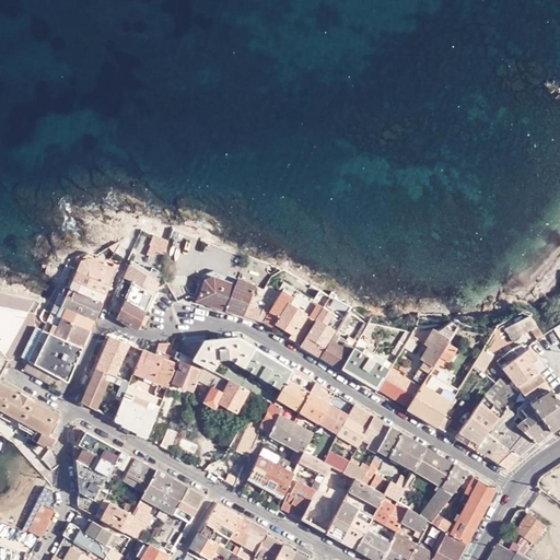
[(153,255),(152,260),(161,264),(168,240),(156,235),(152,245),(154,245),(151,255),(153,255)]
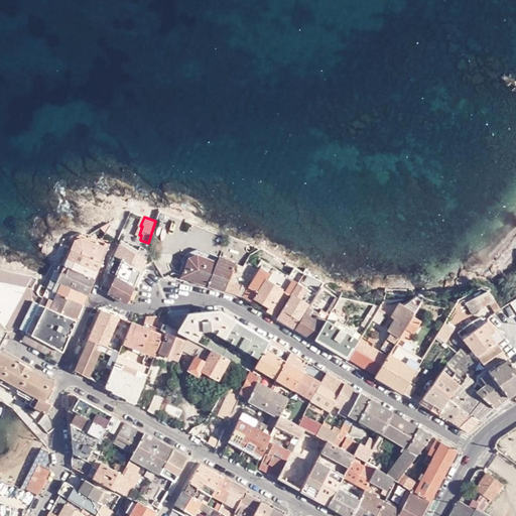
[(69,241),(74,245),(76,239),(83,237),(82,231),(72,235),(69,241)]
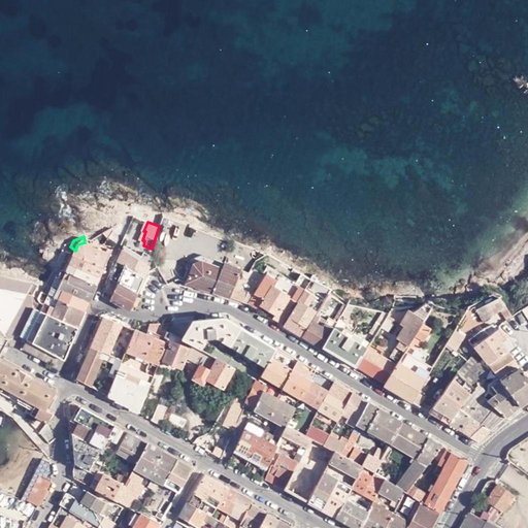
[(92,239),(84,236),(85,242),(107,251),(108,248),(100,244),(93,242),(92,239)]
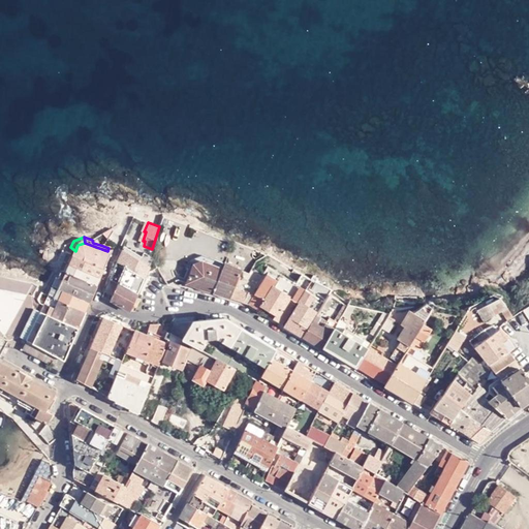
[(78,245),(109,259),(112,253),(107,251),(85,243),(78,245)]
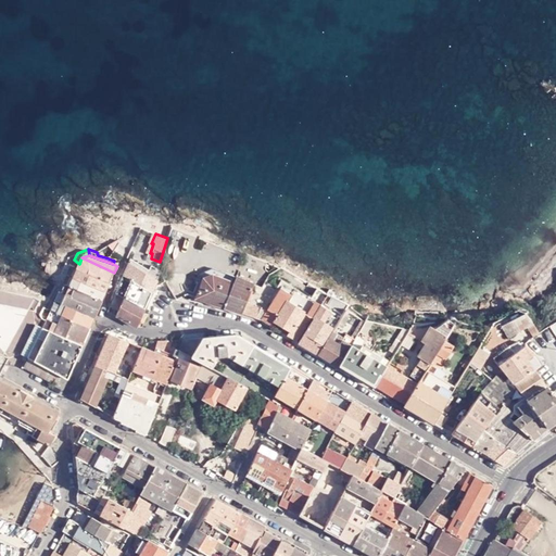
[(79,264),(77,268),(111,282),(114,273),(81,257),(79,264)]
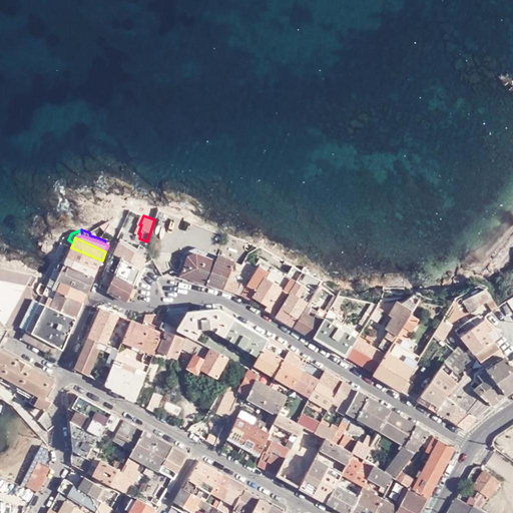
[(144,262),(145,263),(152,259),(148,249),(145,248),(145,246),(143,245),(142,248),(121,237),(121,238),(119,242),(145,259),(144,262)]
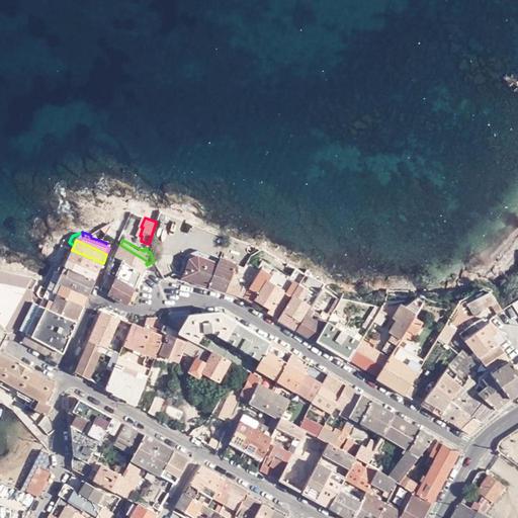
[(124,261),(142,272),(146,264),(147,261),(120,245),(116,255),(115,256),(123,262),(124,261)]
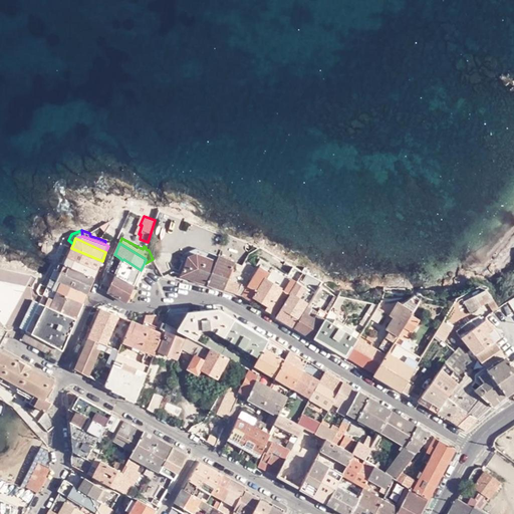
[(102,261),(71,248),(68,256),(98,269),(102,261)]
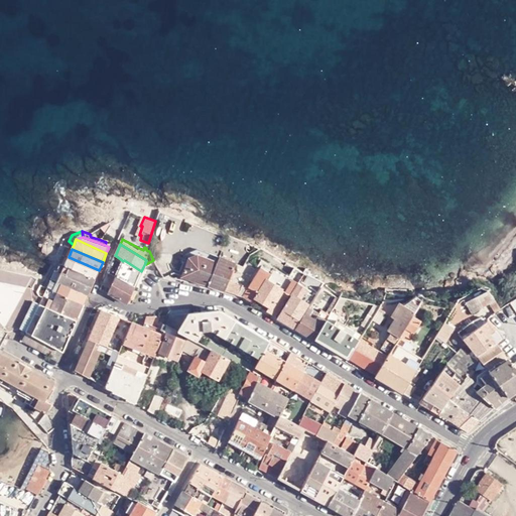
[(198,255),(208,259),(211,254),(198,249),(186,254),(186,255),(182,263),(183,264),(187,265),(190,259),(198,255)]
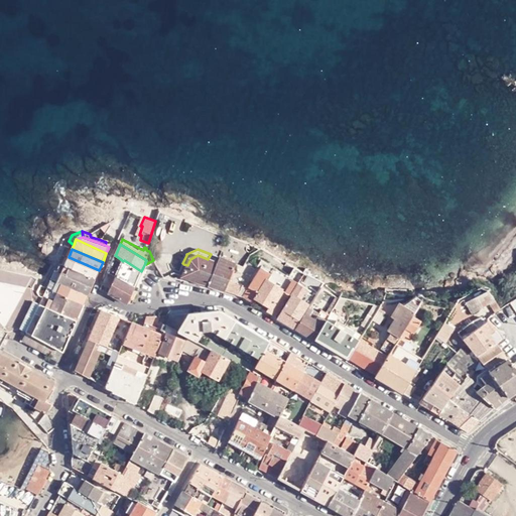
[(208,259),(219,263),(221,258),(211,254),(208,259)]
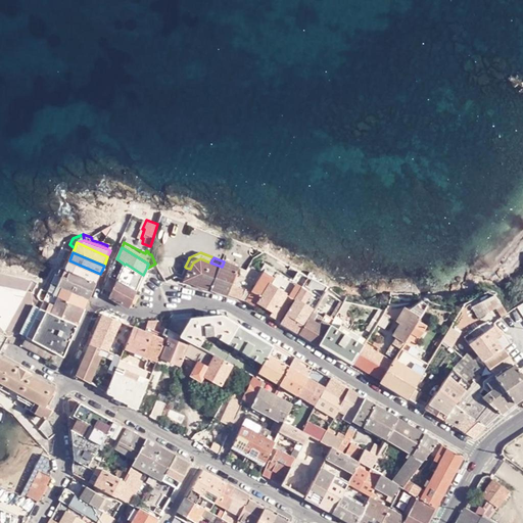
[(109,277),(117,281),(125,265),(116,258),(116,260),(112,269),(109,277)]
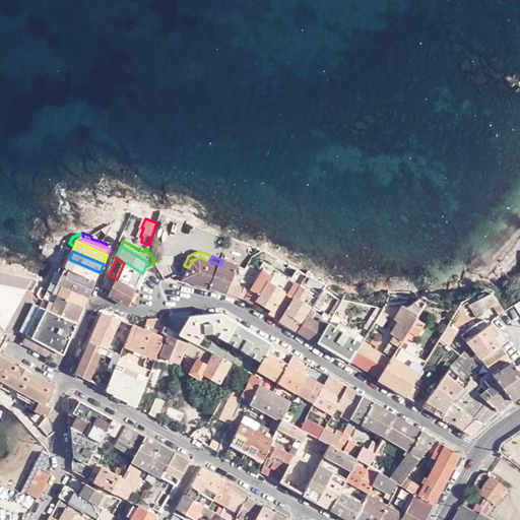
[(185,266),(181,277),(184,278),(198,283),(211,287),(220,265),(209,261),(199,257),(192,261),(189,267),(185,266)]
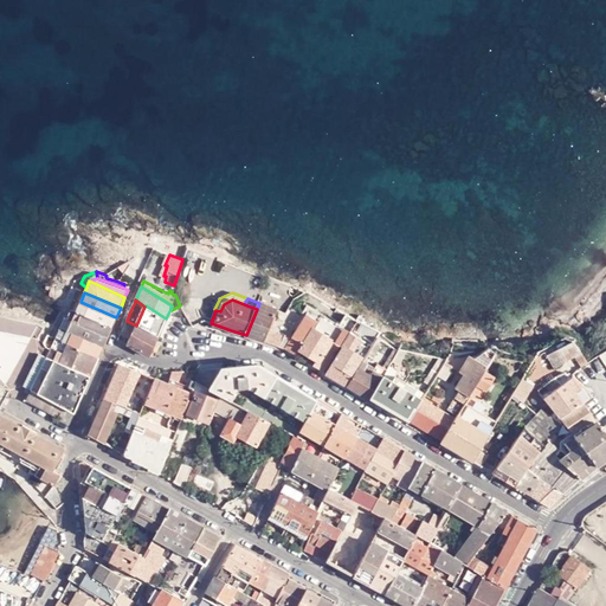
[(116,317),(81,302),(81,303),(76,311),(111,327),(115,321),(116,317)]
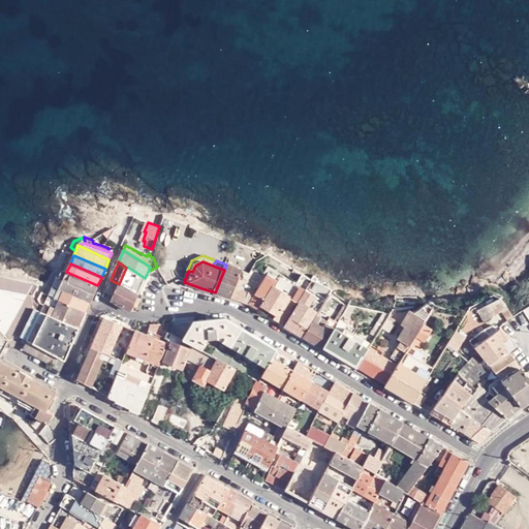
[(224,270),(215,292),(223,296),(231,299),(236,288),(239,278),(242,271),(226,263),(226,265),(224,270)]
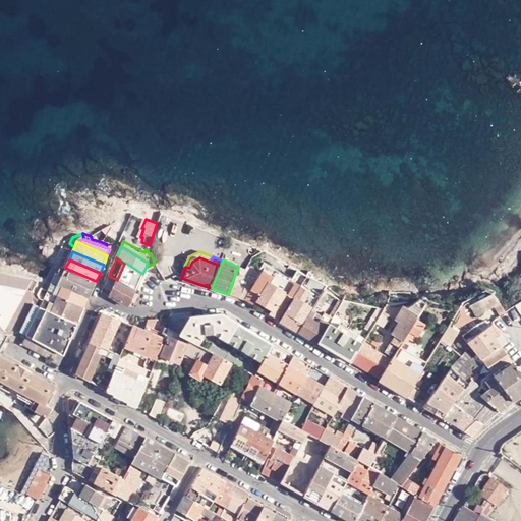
[(117,280),(136,289),(142,274),(125,263),(124,264),(117,280)]
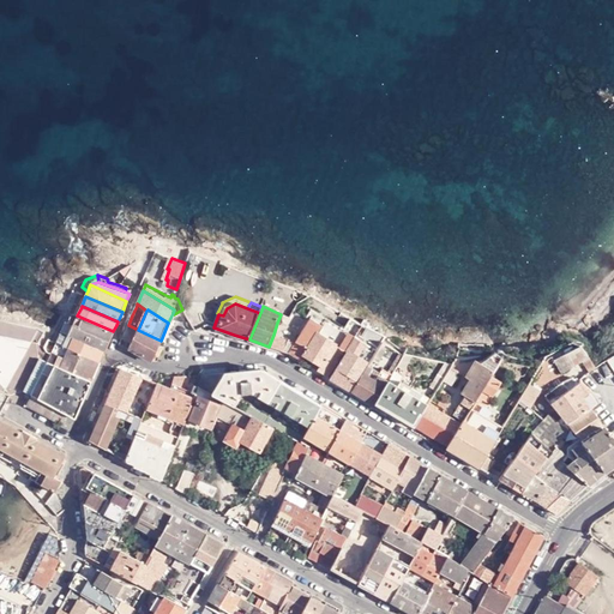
[(113,331),(77,315),(73,325),(109,341),(113,331)]
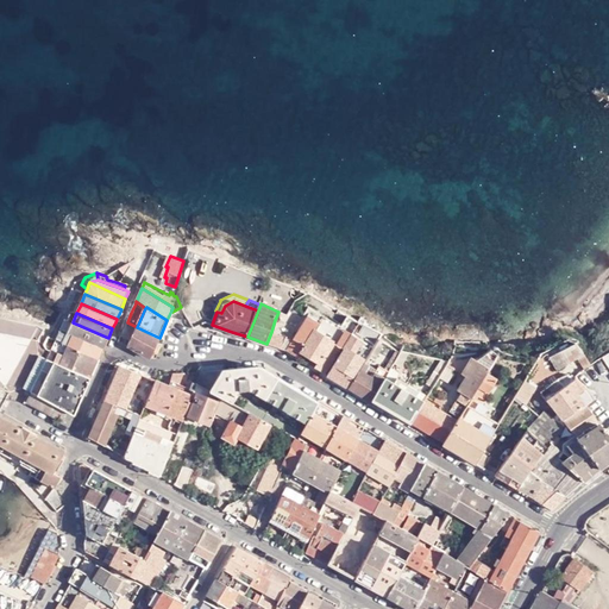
[(271,332),(267,344),(288,351),(300,358),(303,352),(319,360),(315,368),(328,376),(332,369),(330,368),(341,347),(338,345),(316,331),(321,324),(308,315),(293,340),(287,337),(271,332)]
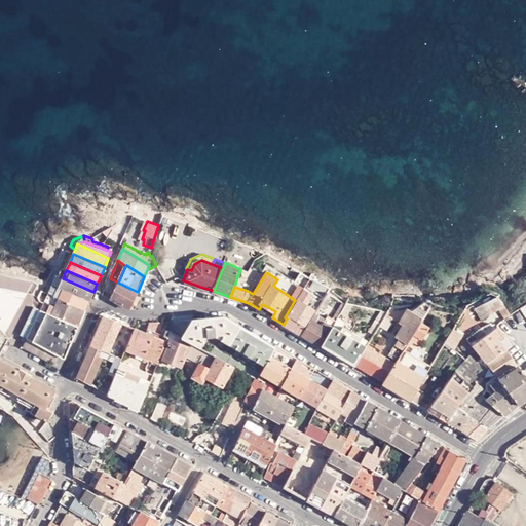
[(311,278),(301,273),(296,282),(300,285),(305,288),(311,278)]
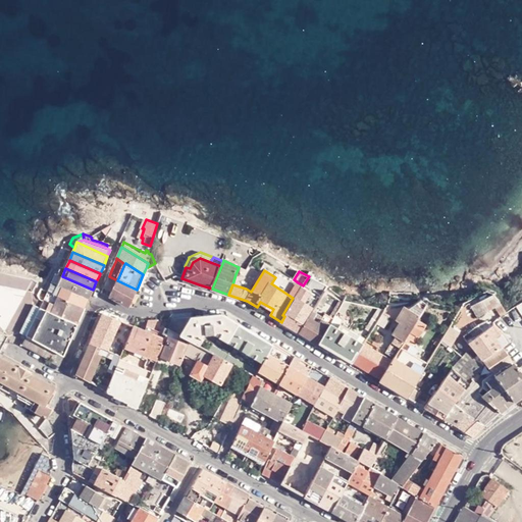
[(89,299),(93,290),(62,276),(58,285),(89,299)]
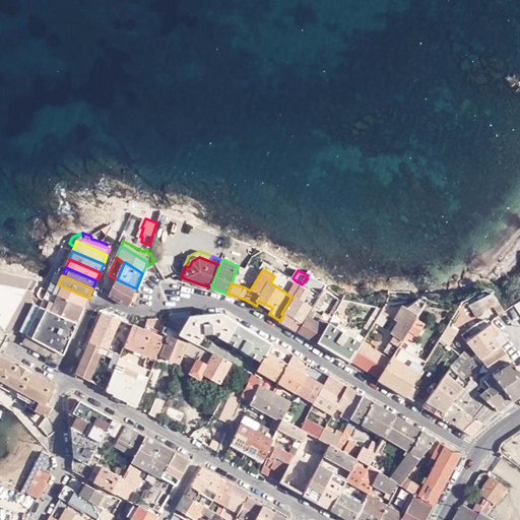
[(112,291),(117,279),(109,275),(107,281),(104,287),(112,291)]
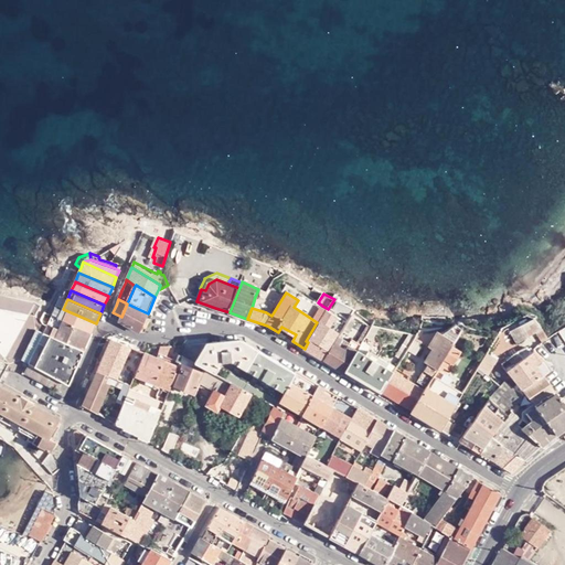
[(348,307),(340,302),(334,311),(349,320),(353,315),(355,310),(348,307)]
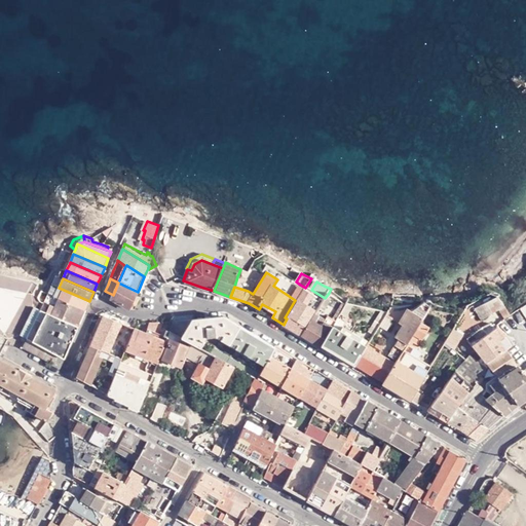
[(130,309),(130,308),(134,301),(135,297),(138,292),(118,283),(113,295),(112,299),(130,309)]
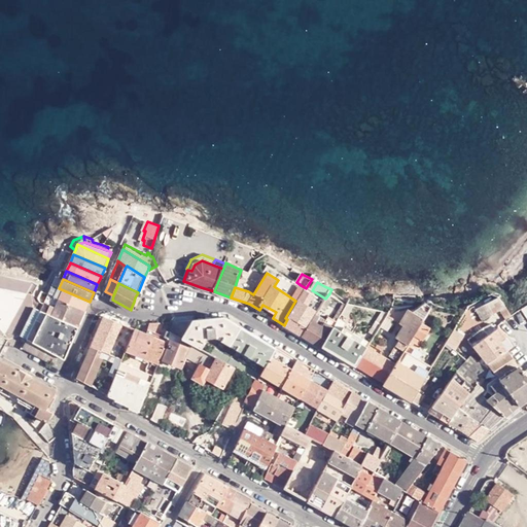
[(306,288),(301,285),(292,299),(295,301),(297,302),(299,302),(306,288)]
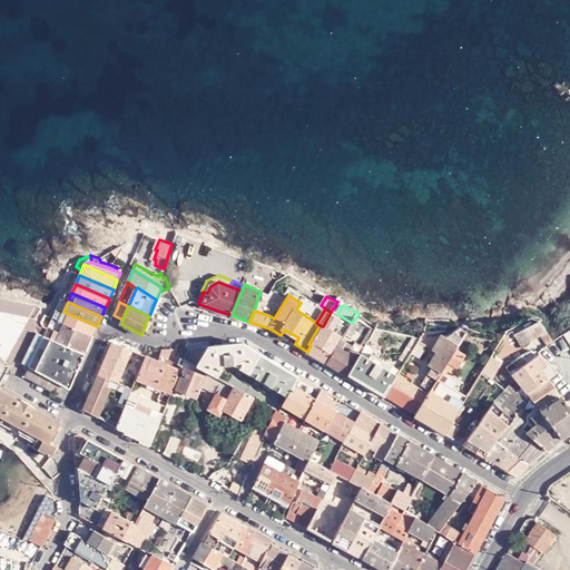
[(92,336),(97,326),(64,312),(59,321),(92,336)]
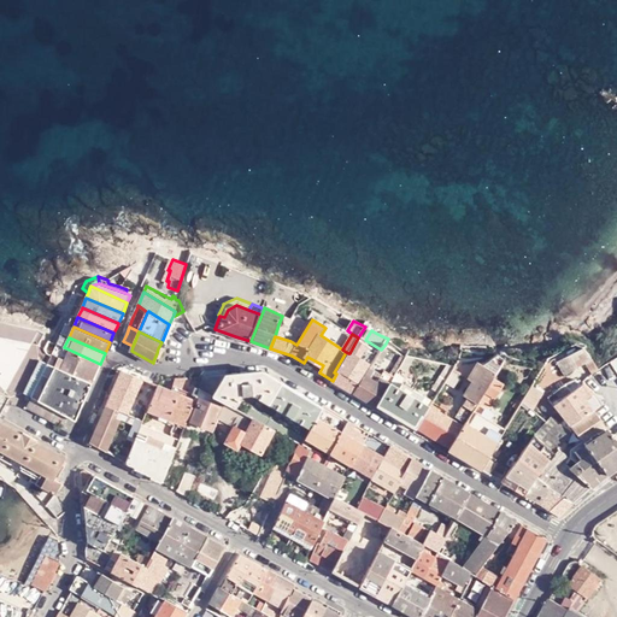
[(409,351),(388,339),(386,344),(388,346),(406,357),(406,356),(409,351)]
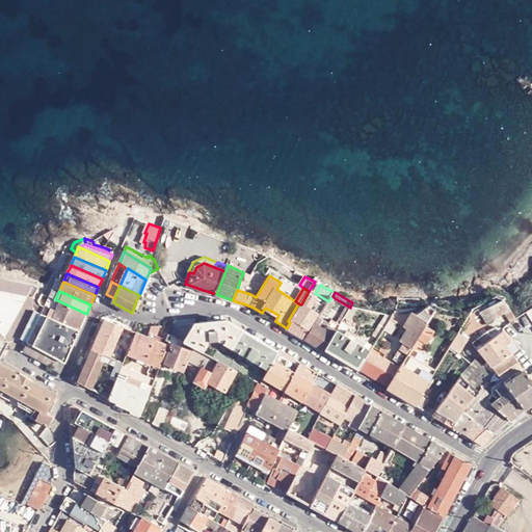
[(333,296),(328,301),(327,303),(319,317),(324,320),(335,301),(334,300),(335,298),(333,296)]
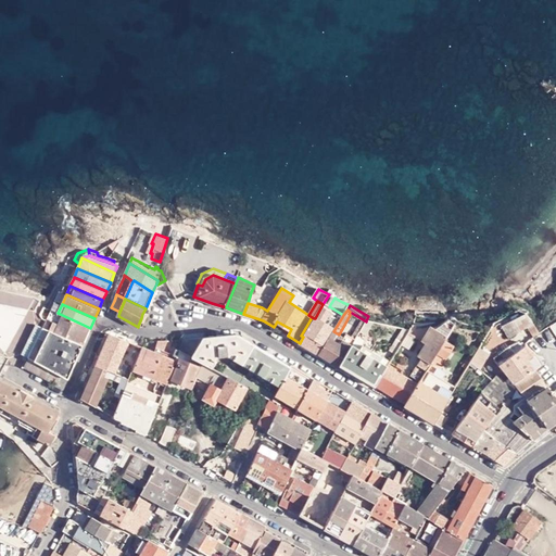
[(86,337),(90,328),(58,313),(53,321),(53,323),(86,337)]
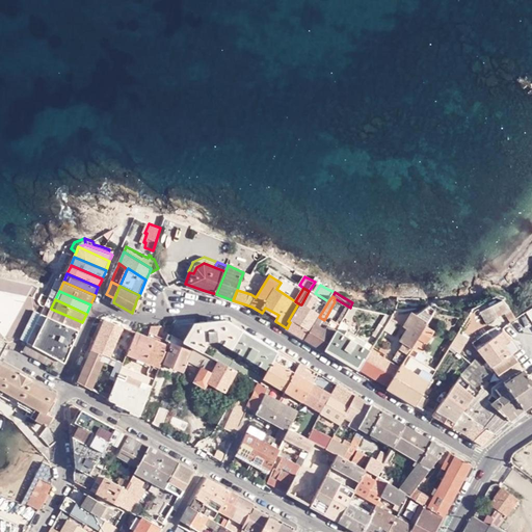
[(502,301),(481,313),(487,325),(505,313),(510,310),(502,301)]
